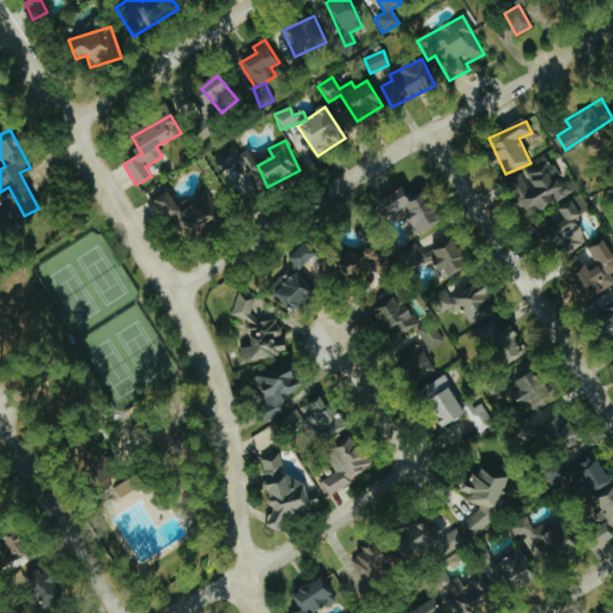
[(538,188),(522,195),(529,212),(568,195),(551,155),(527,164),(538,188)]
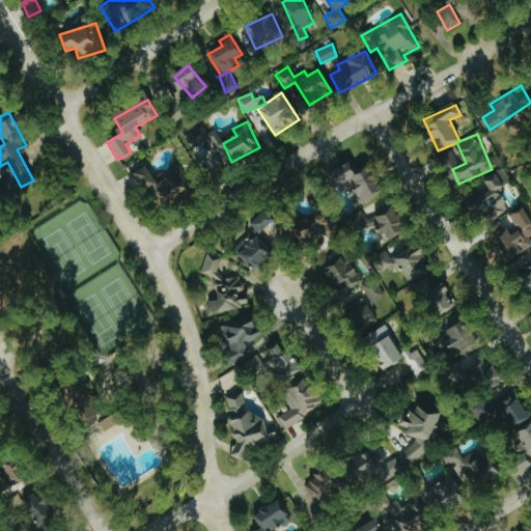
[(382,192),(368,164),(355,171),(350,162),(332,170),(340,188),(351,183),(360,202),(382,192)]
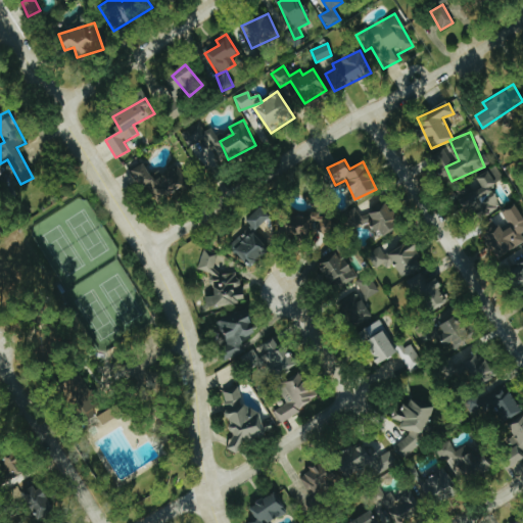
[(186,187),(177,169),(153,181),(144,163),(134,169),(151,204),(186,187)]
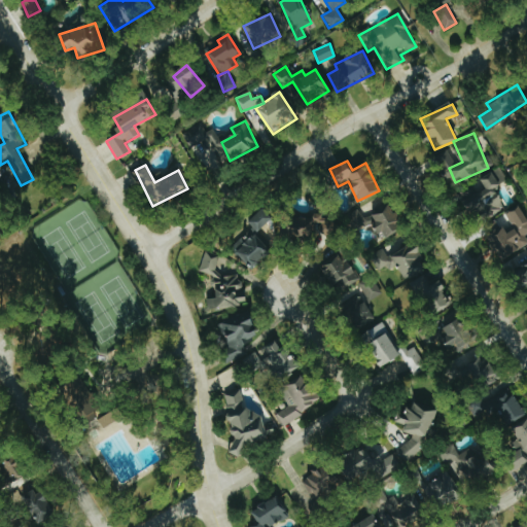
[(480,178),(485,187),(463,200),(470,212),(499,196),(494,187),(506,180),(499,167),(480,178)]
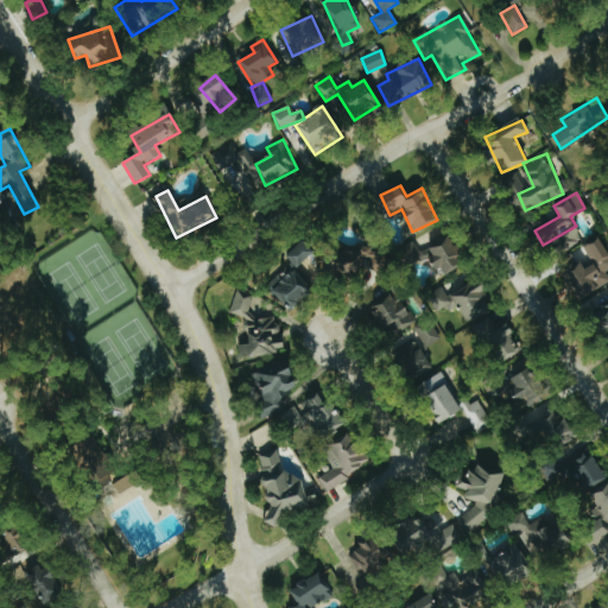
[(466,261),(449,236),(426,249),(443,276),(466,261)]
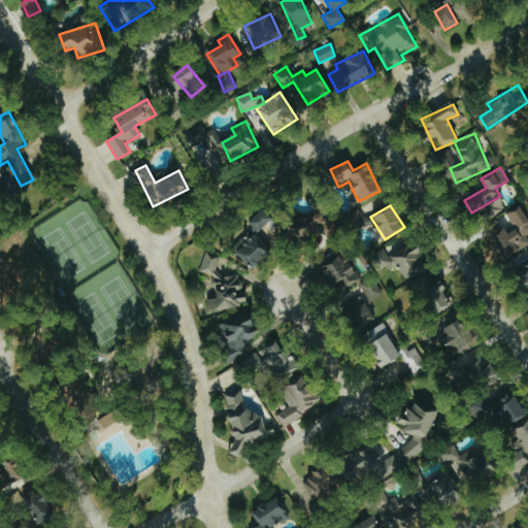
[(505,213),(512,225),(489,235),(501,259),(527,244),(527,240),(525,235),(527,233),(527,219),(521,205),(505,213)]
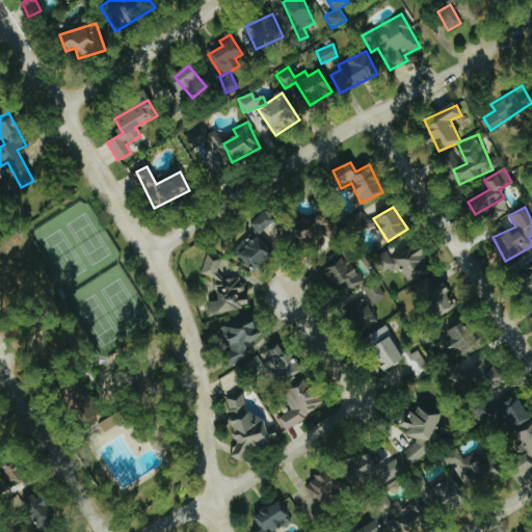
[(282,254),(268,213),(249,219),(254,231),(244,234),(248,244),(242,245),(248,264),(282,254)]
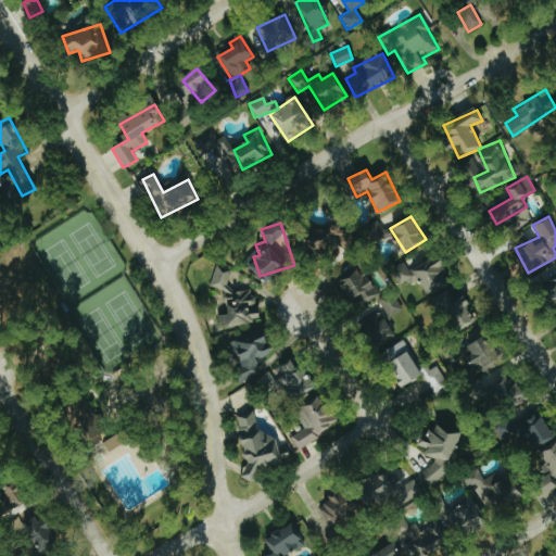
[(297,251),(331,253),(333,229),(298,228),(297,251)]
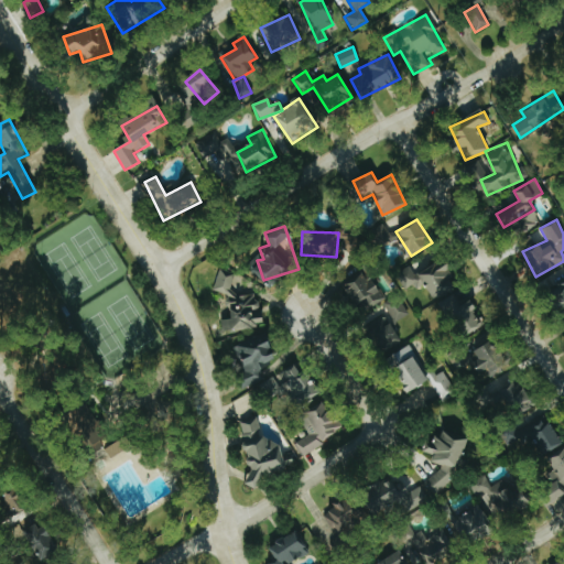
[(419,272),(432,299),(457,285),(444,259),(419,272)]
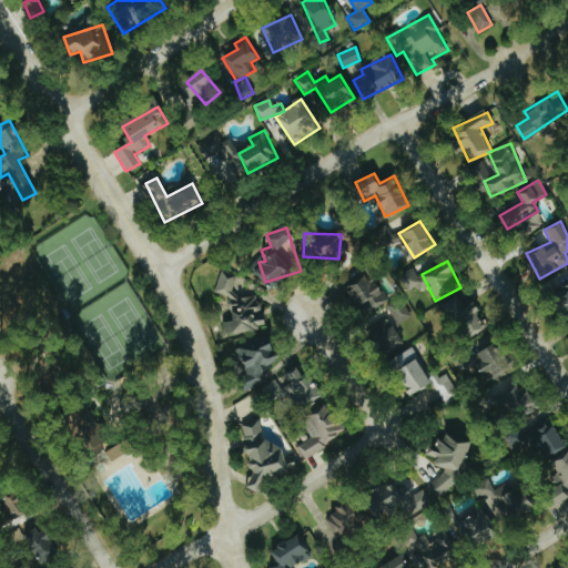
[(567,266),(567,267),(567,266),(567,279),(553,288),(567,313),(567,266)]
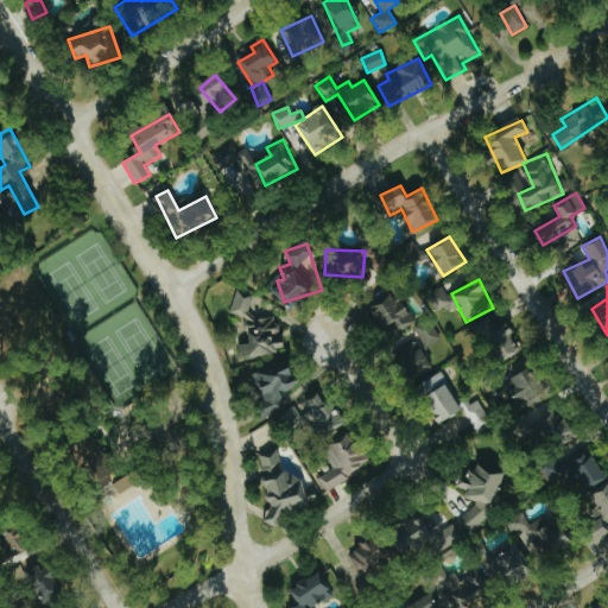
[(239,356),(277,354),(276,348),(282,347),(278,314),(259,316),(257,291),(232,293),(234,316),(244,315),(246,343),(238,344),(239,356)]
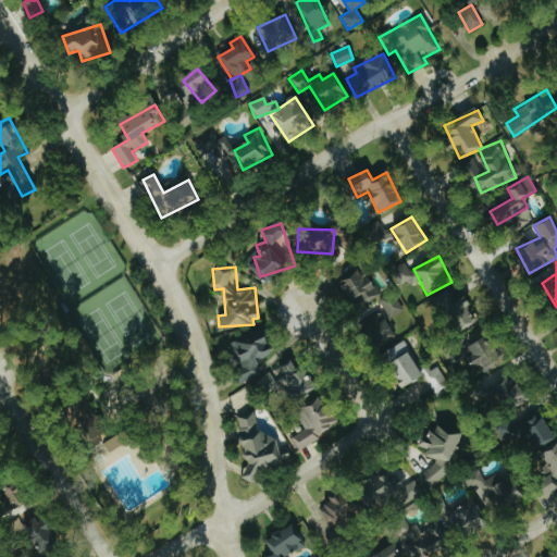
[(363,277),(357,269),(337,281),(355,309),(380,294),(368,275),(363,277)]
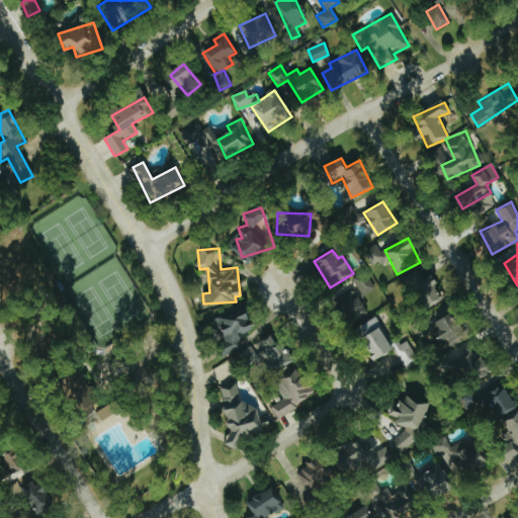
[(357,283),(336,295),(351,322),(368,312),(360,296),(374,288),(364,271),(353,277),(357,283)]
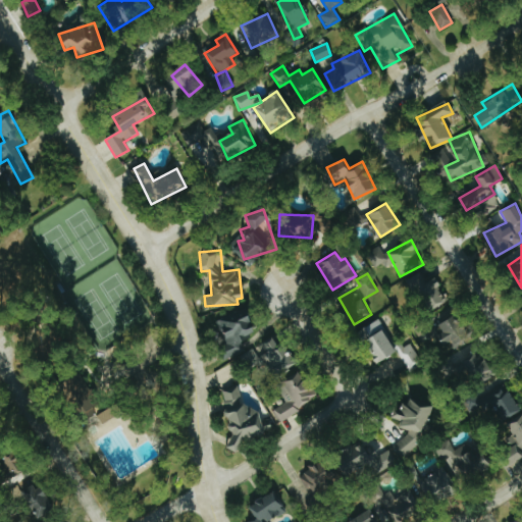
[(436,278),(425,282),(422,273),(409,278),(417,301),(426,298),(430,308),(446,302),(436,278)]
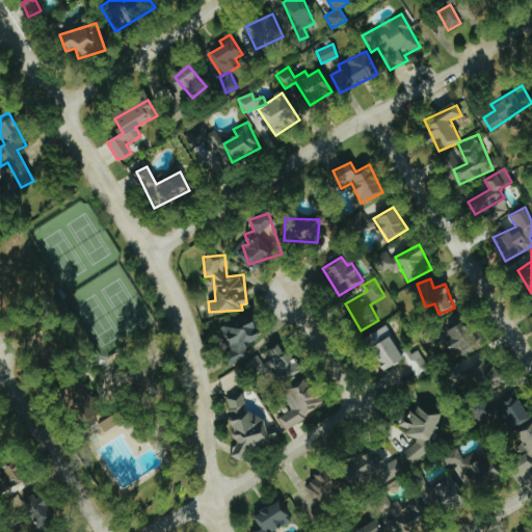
[(222,326),(232,343),(222,348),(232,366),(250,355),(244,344),(263,335),(250,312),(222,326)]
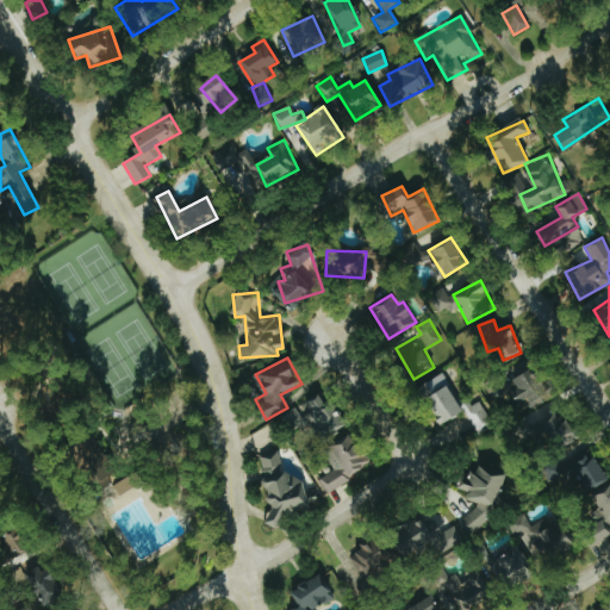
[(512,379),(530,409),(549,397),(533,368),(512,379)]
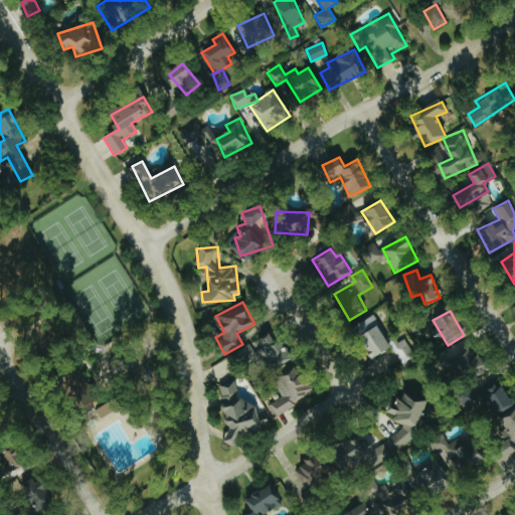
[(354,326),(371,358),(390,348),(374,316),(354,326)]
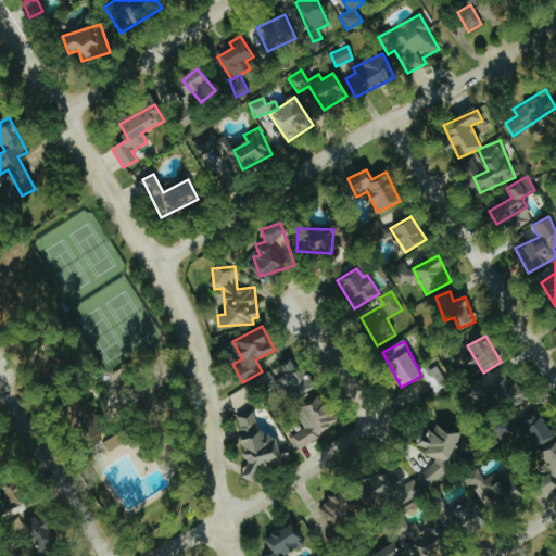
[(276,379),(287,400),(314,384),(302,364),(297,367),(291,358),(280,365),(286,374),(276,379)]
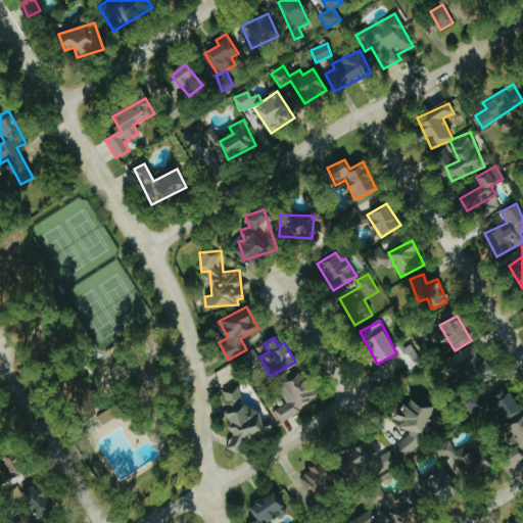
[(397,349),(409,372),(422,366),(411,343),(397,349)]
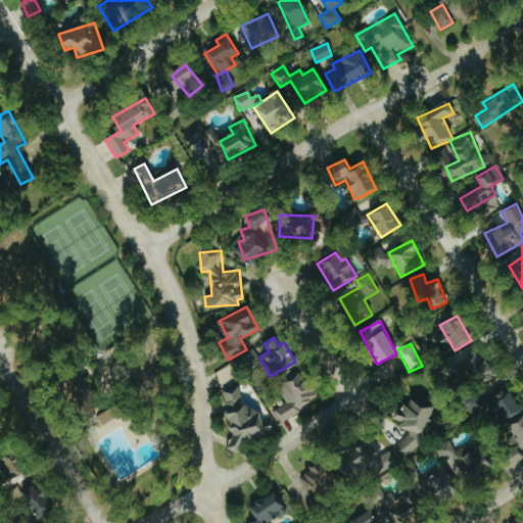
[(482,384),(493,366),(468,350),(467,351),(464,350),(454,368),(482,384)]
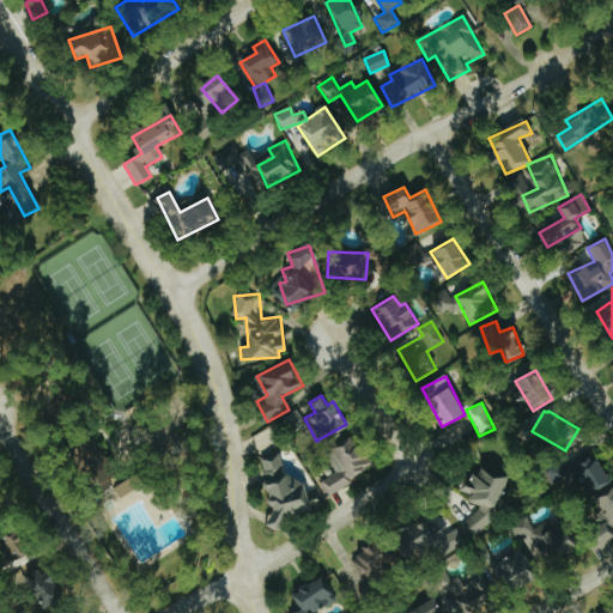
[(80,475),(89,489),(103,480),(93,466),(111,454),(90,422),(46,451),(67,484),(80,475)]
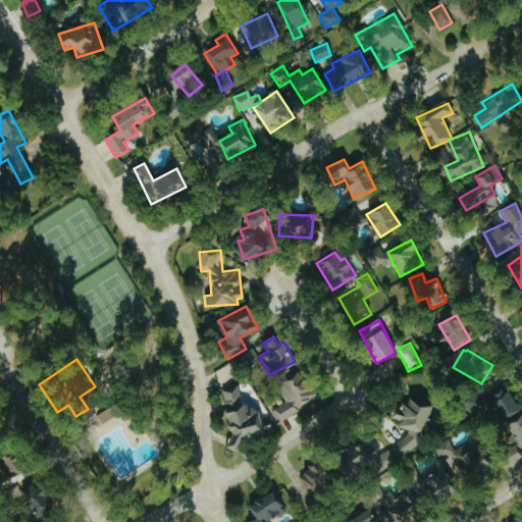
[(319,398),(306,375),(302,377),(299,371),(282,380),(291,396),(283,400),(284,403),(272,410),(278,420),(319,398)]
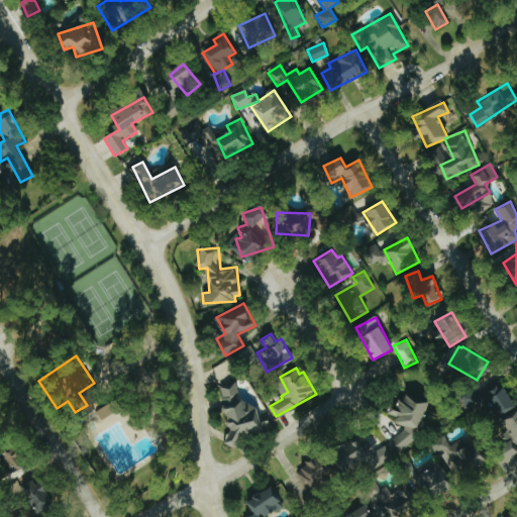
[(514,408),(502,382),(472,395),(469,388),(457,393),(463,408),(476,403),(479,409),(487,405),(492,417),(514,408)]
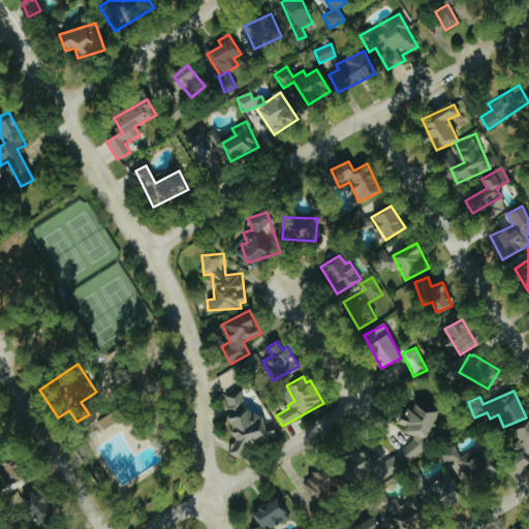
[(265,442),(261,411),(244,412),(241,393),(226,395),(232,456),(243,455),(242,444),(265,442)]
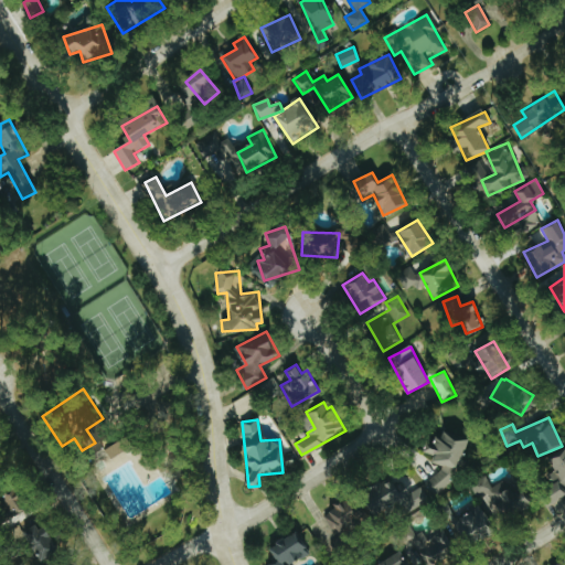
[(466,439),(439,432),(435,446),(425,443),(422,452),(432,455),(429,462),(437,465),(429,488),(450,493),(466,439)]
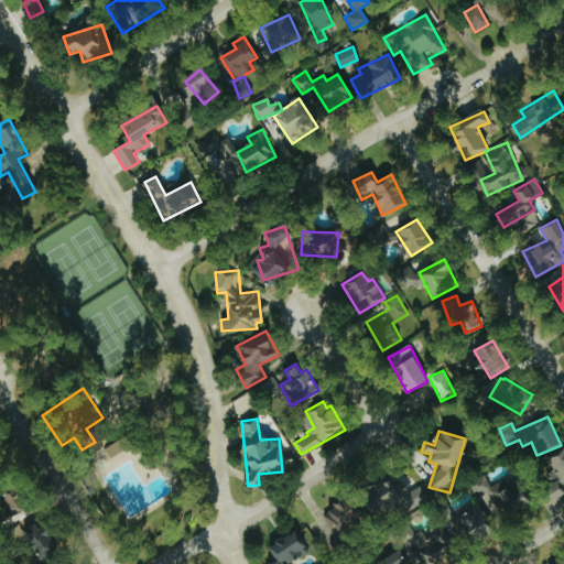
[(132,447),(127,436),(104,447),(109,458),(132,447)]
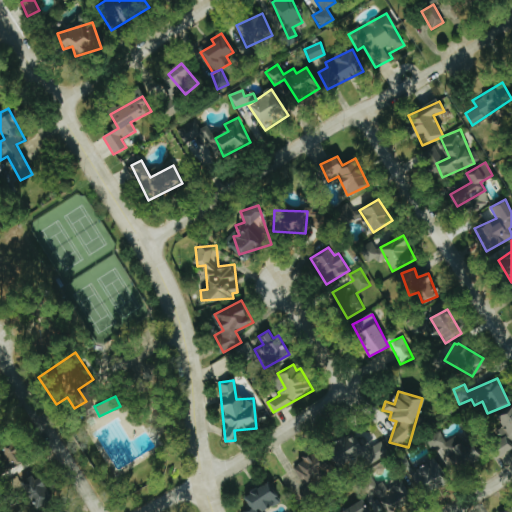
[(511,440),(511,406),(497,413),(509,442),(511,440)]
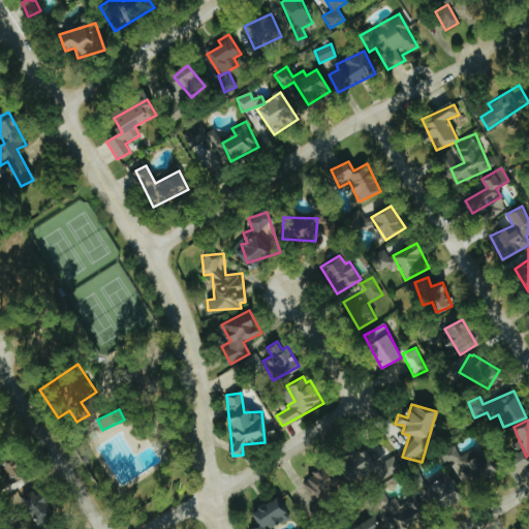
[(433,504),(459,489),(460,491),(496,469),(485,450),(475,457),(471,449),(460,456),(453,444),(438,453),(445,465),(448,464),(453,471),(424,488),(433,504)]
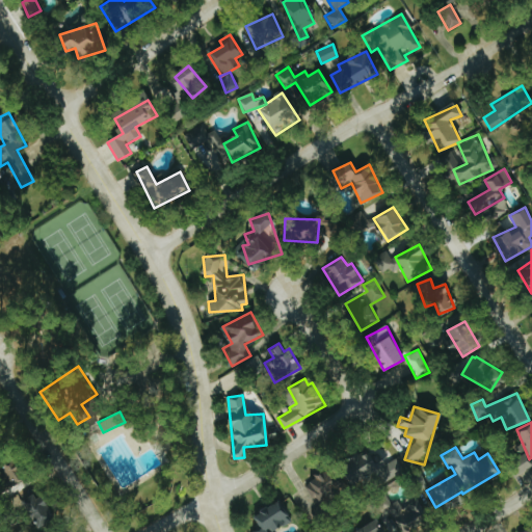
[(341,463),(353,487),(382,473),(386,478),(400,471),(395,461),(388,466),(380,452),(370,457),(367,451),(341,463)]
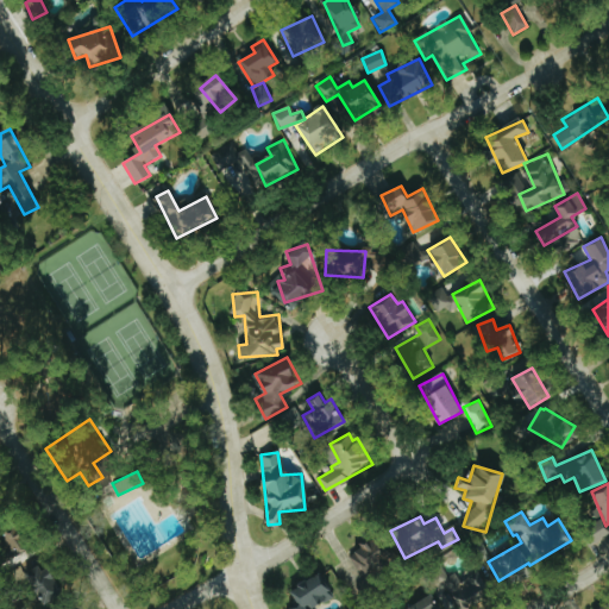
[(35,552),(22,521),(1,529),(14,562),(35,552)]
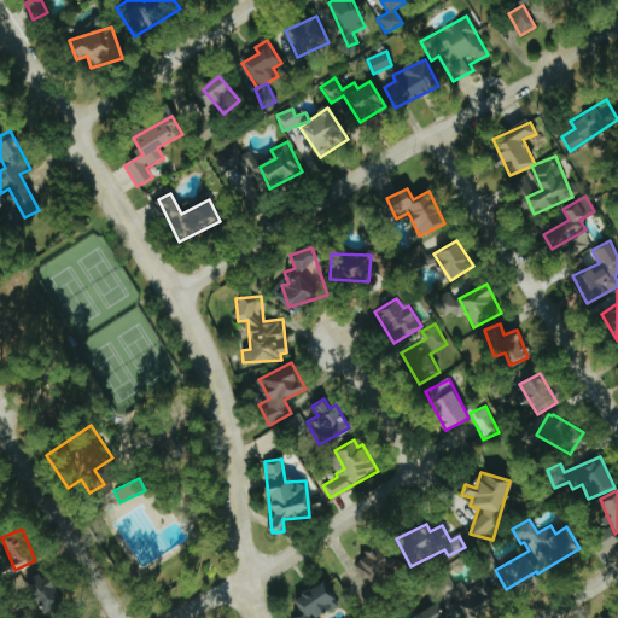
[(351,561),(368,589),(401,570),(384,542),(351,561)]
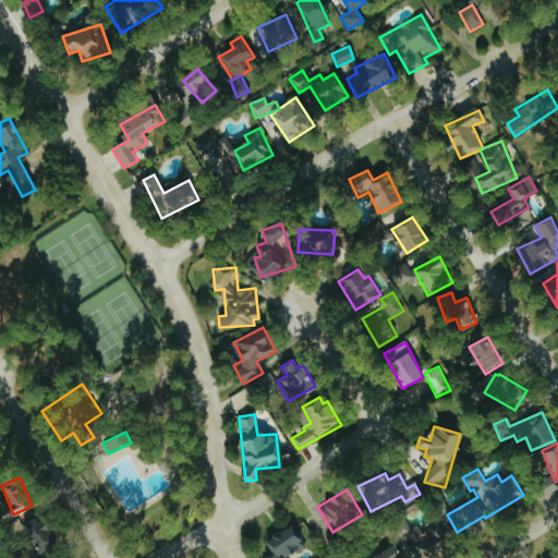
[(24,522),(37,554),(57,545),(44,513),(24,522)]
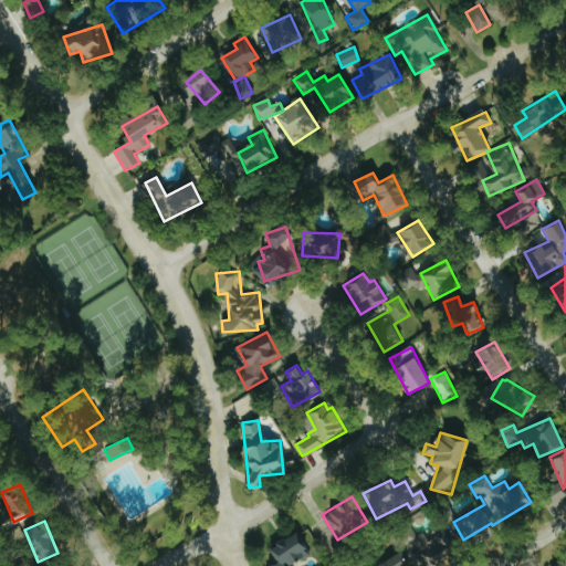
[(422,533),(411,540),(427,565),(433,565),(454,554),(441,532),(427,541),(422,533)]
